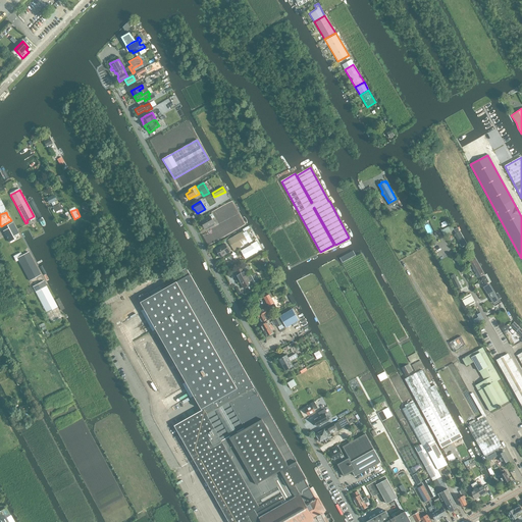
[(214,223),(211,216),(201,222),(205,228),(208,226),(210,228),(215,225),(213,223),(214,223)]
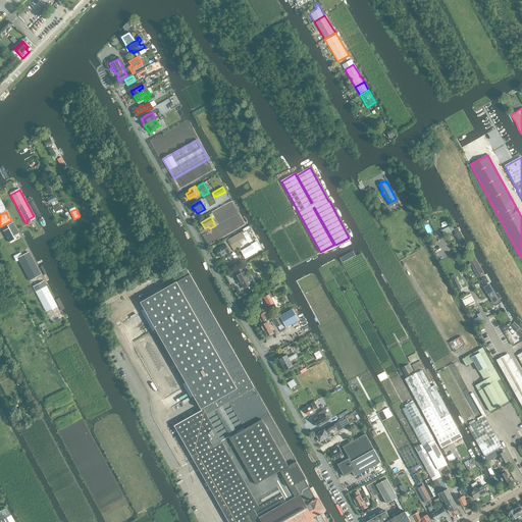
[(8,228),(3,230),(9,242),(14,239),(13,237),(18,233),(12,222),(7,225),(8,228)]
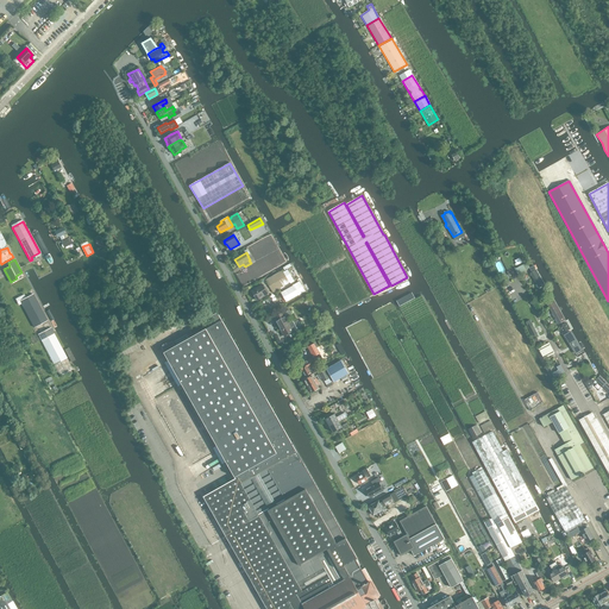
[(282,270),(265,281),(272,293),(294,281),(288,271),(284,272),(282,270)]
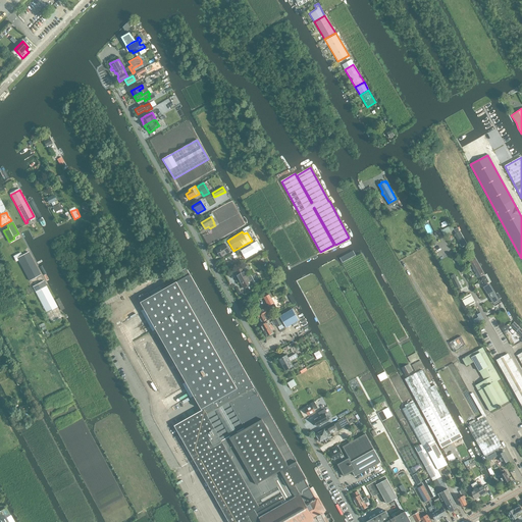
[(462,247),(467,245),(460,231),(454,235),(462,247)]
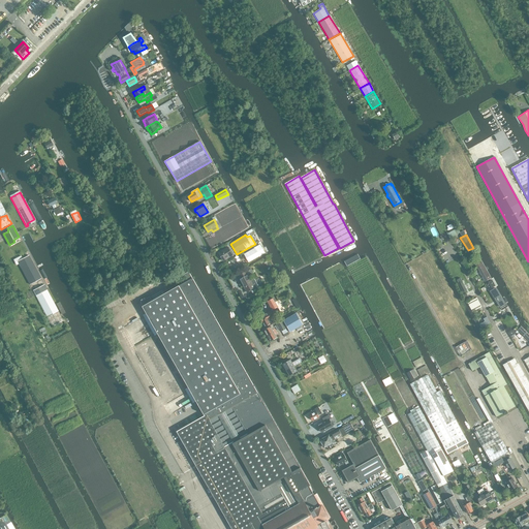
[(257,246),(248,252),(253,260),(262,255),(257,246)]
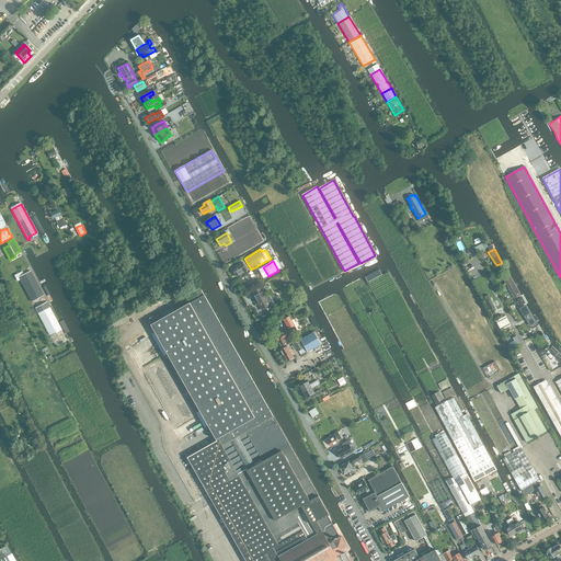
[(247,271),(242,262),(231,268),(237,277),(247,271)]
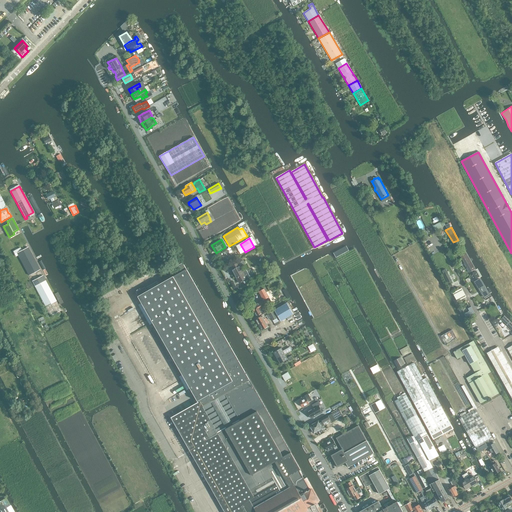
[(347,246),(334,251),(336,256),(349,251),(347,246)]
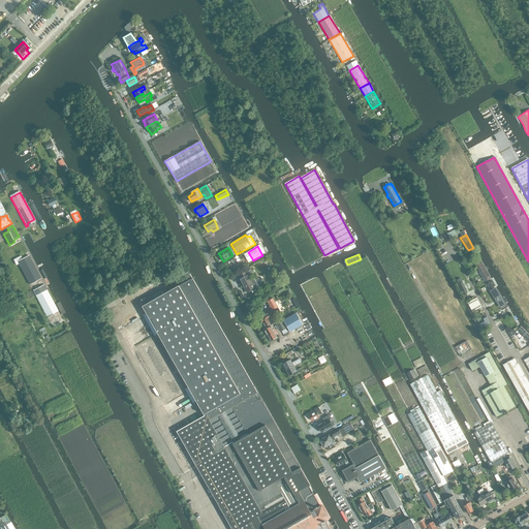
[(29,255),(18,261),(30,284),(40,278),(29,255)]
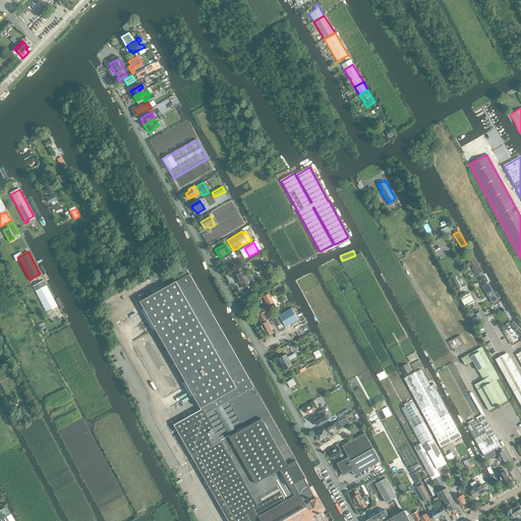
[(477,278),(482,275),(483,274),(473,256),(468,259),(477,278)]
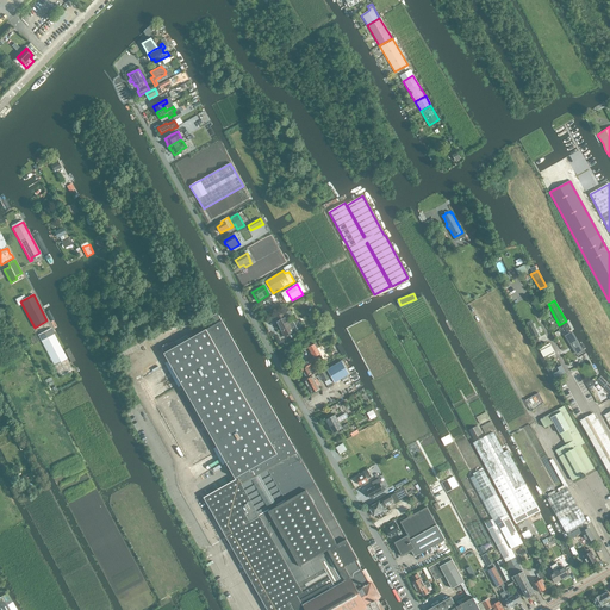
[(290,324),(286,318),(292,315),(290,310),(284,313),(275,318),(280,327),(281,325),(282,328),(280,329),(285,337),(293,332),(296,335),(300,332),(293,322),(290,324)]
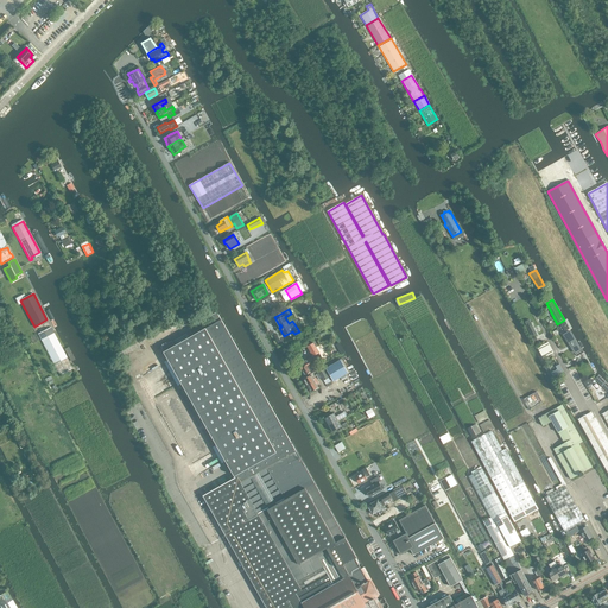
[(382,607),(377,597),(379,596),(371,581),(367,582),(354,559),(356,558),(344,534),(297,451),(296,451),(221,320),(217,312),(211,315),(216,323),(200,333),(175,346),(172,341),(162,347),(164,352),(164,353),(232,472),(235,477),(204,495),(267,607),(382,607)]
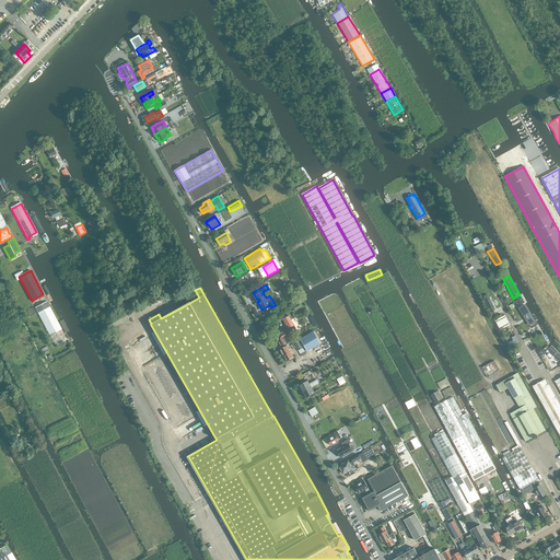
[(47,301),(35,307),(54,342),(62,338),(63,341),(67,339),(47,301)]
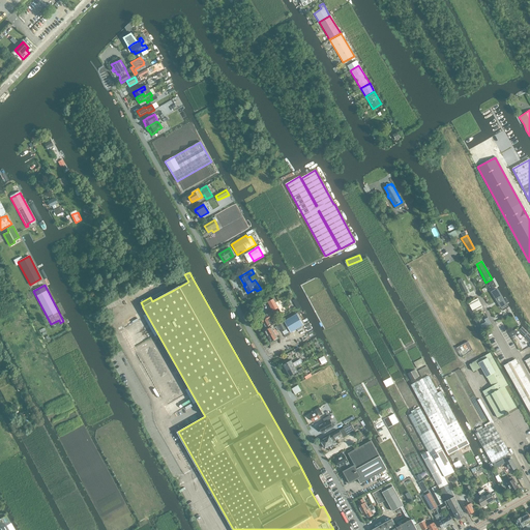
[(502,310),(506,307),(508,306),(498,288),(492,292),(502,310)]
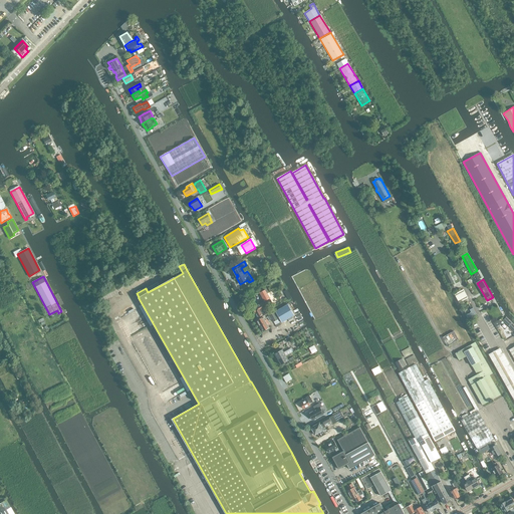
[(468,298),(463,289),(454,294),(459,303),(468,298)]
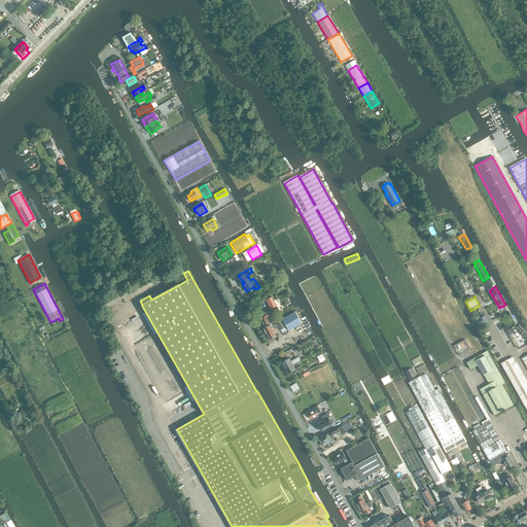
[(272,297),(267,301),(272,309),(277,307),(272,297)]
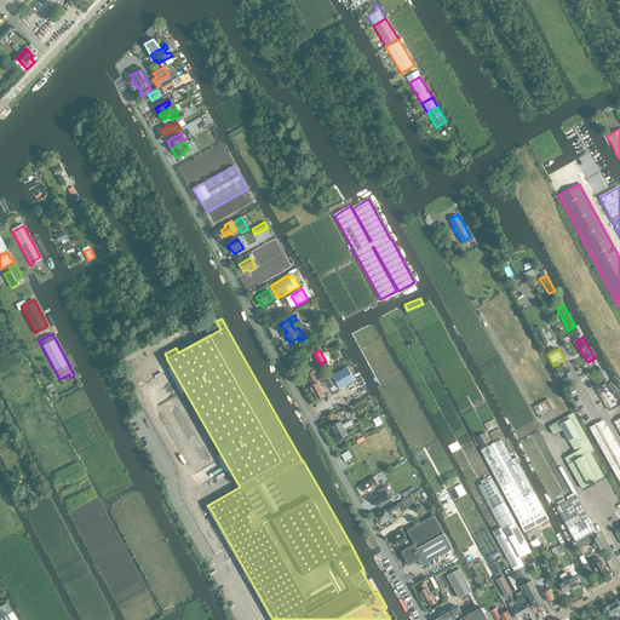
[(308,379),(310,384),(321,378),(320,377),(325,374),(322,371),(329,367),(326,362),(320,366),(321,367),(316,369),(315,366),(305,372),(309,378),(308,379)]
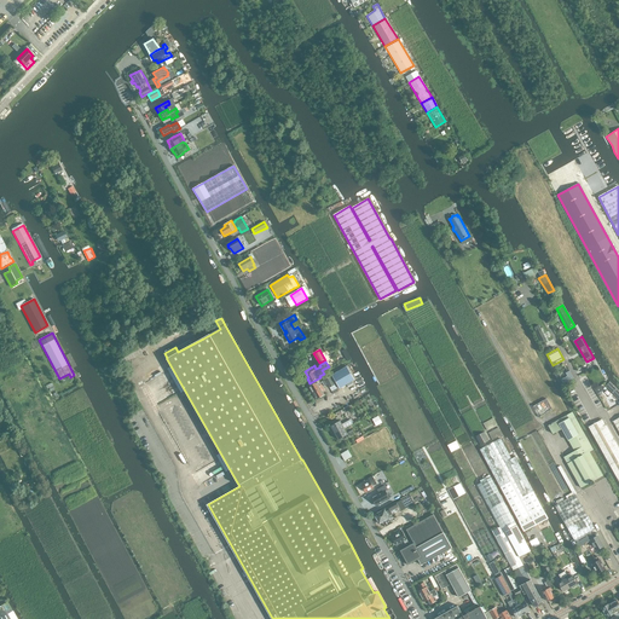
[(347,366),(331,375),(340,389),(354,380),(347,366)]
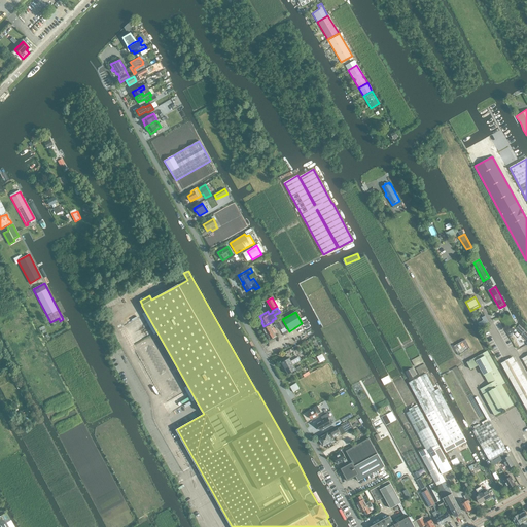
[(486,314),(482,316),(483,319),(478,321),(480,325),(489,321),(486,314)]
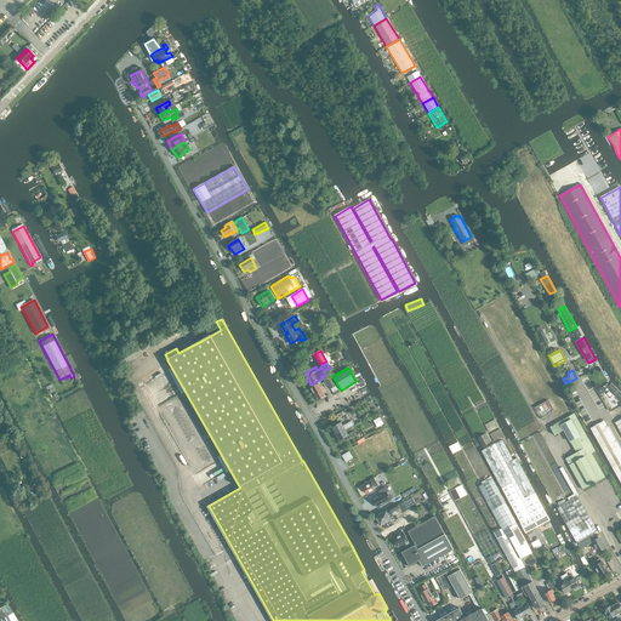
[(326,381),(329,386),(330,389),(331,389),(336,386),(331,377),(326,381)]
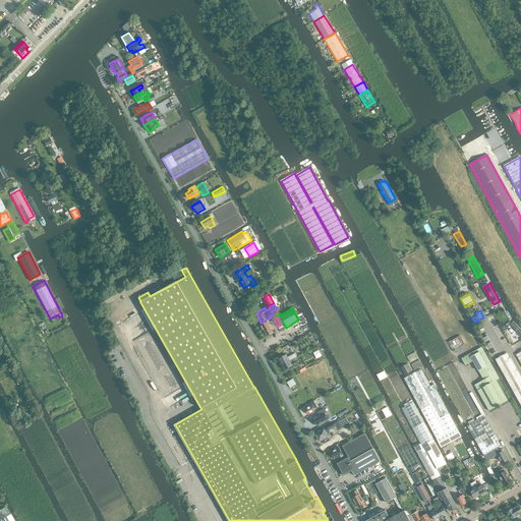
[(261,326),(264,331),(270,327),(268,322),(261,326)]
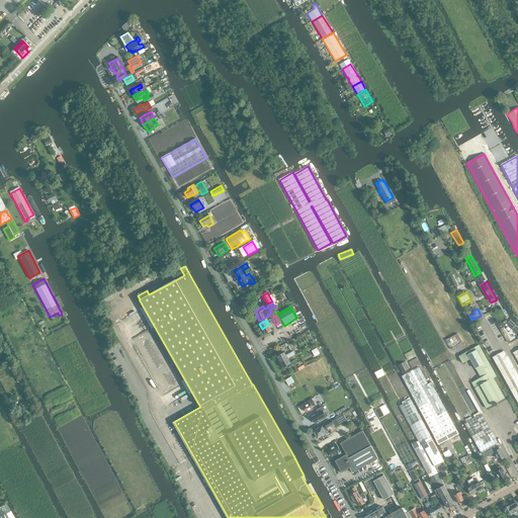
[(517,328),(510,320),(507,323),(517,335),(517,328)]
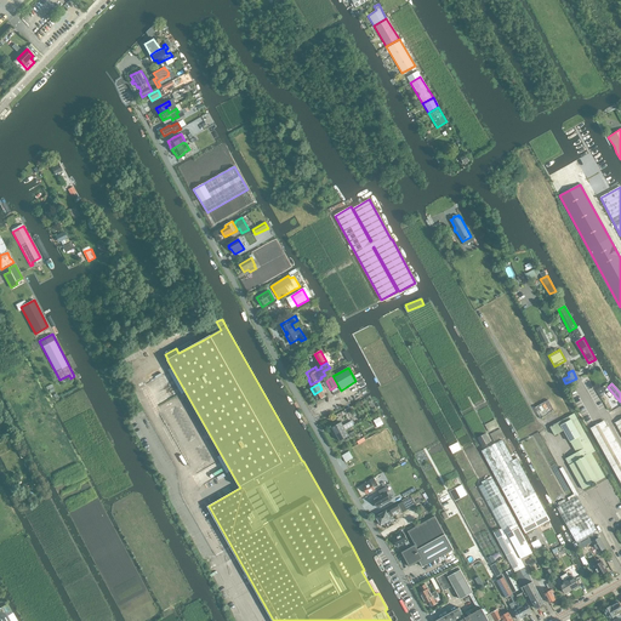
[(322,389),(314,394),(318,400),(326,397),(322,389)]
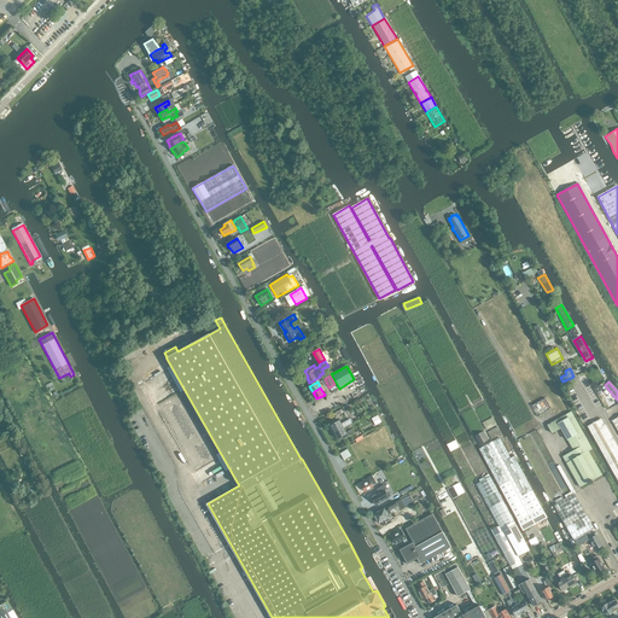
[(538,417),(541,415),(552,409),(546,398),(532,406),(538,417)]
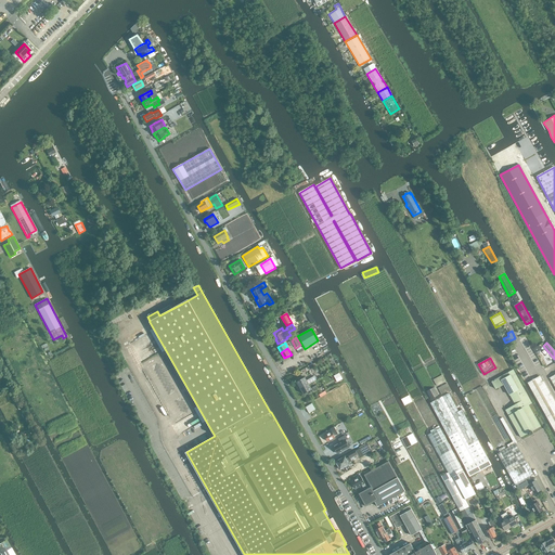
[(510,395),(513,400),(515,404),(505,410),(521,438),(529,433),(530,436),(533,434),(532,431),(541,427),(528,405),(532,403),(513,370),(492,382),(495,389),(503,385),(510,395)]
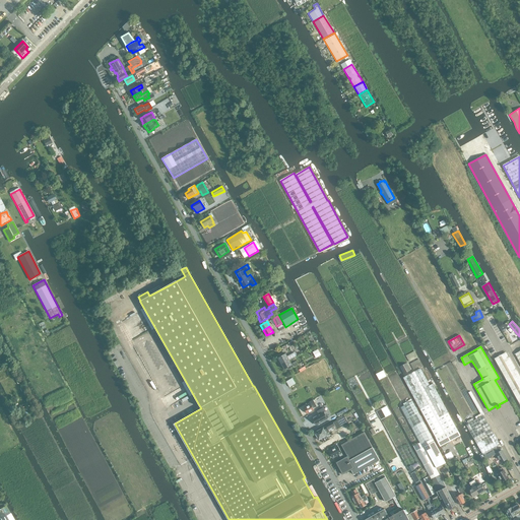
[(519,404),(519,380),(505,352),(495,359),(519,404)]
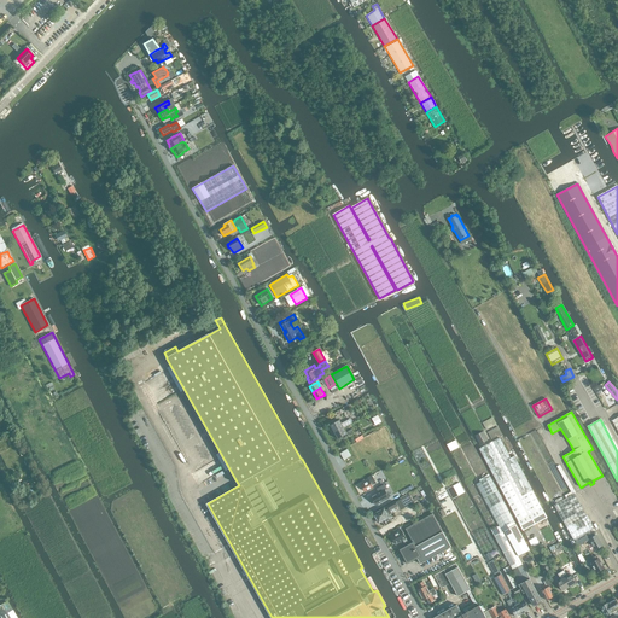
[(344,427),(344,429),(349,425),(348,423),(343,425),(339,420),(330,425),(334,432),(344,427)]
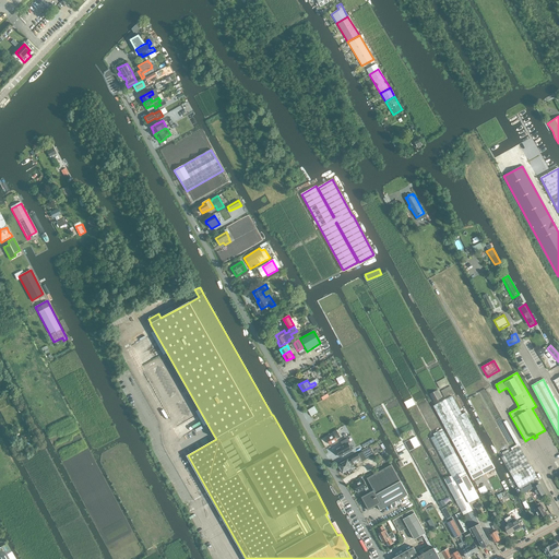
[(313,391),(311,388),(311,387),(302,391),(306,397),(313,393),(314,394),(320,391),(318,389),(313,391)]
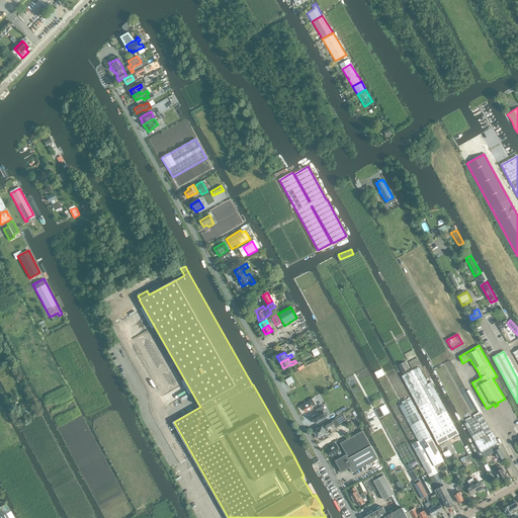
[(403,373),(409,369),(405,361),(399,365),(403,373)]
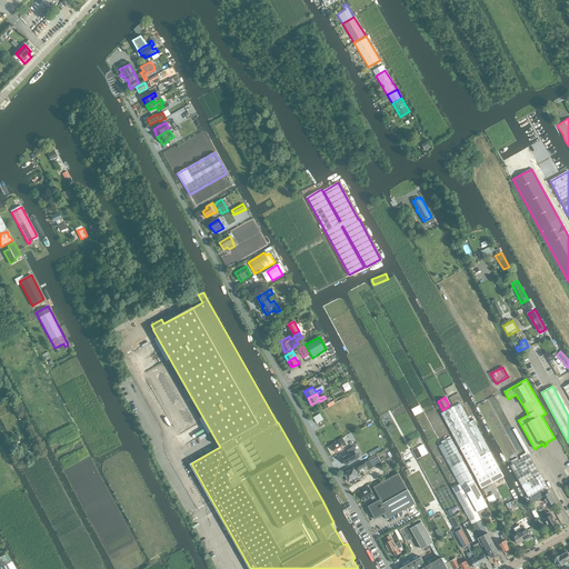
[(477,479),(481,489),(503,477),(473,420),(470,422),(460,403),(441,413),(477,479)]
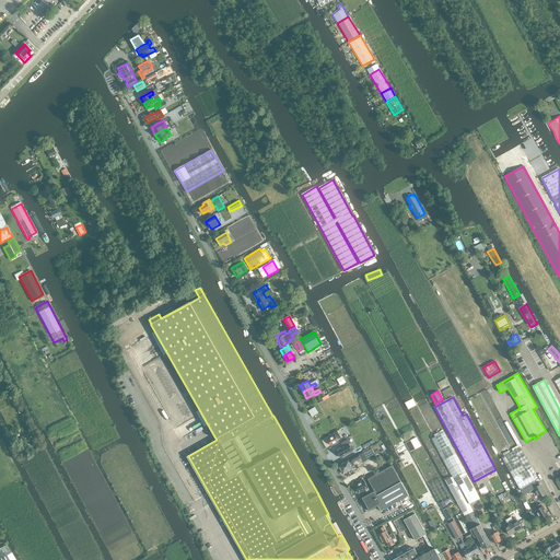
[(406,401),(409,408),(417,405),(413,398),(406,401)]
